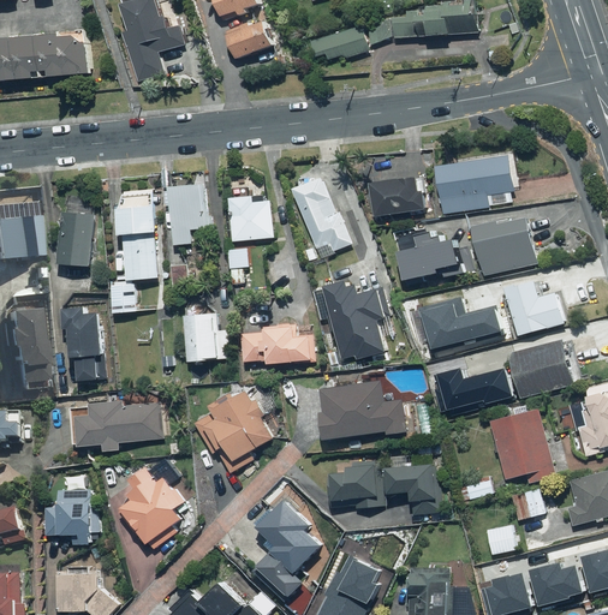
[(132,30),(120,34),(136,83),(162,75),(156,52),(184,43),(177,23),(173,24),(170,13),(164,16),(159,0),(127,0),(124,1),(132,30)]
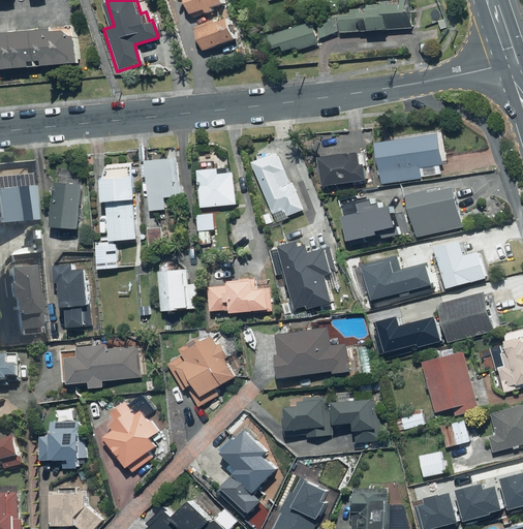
[(223,0),(186,0),(192,17),(224,4),(223,0)]
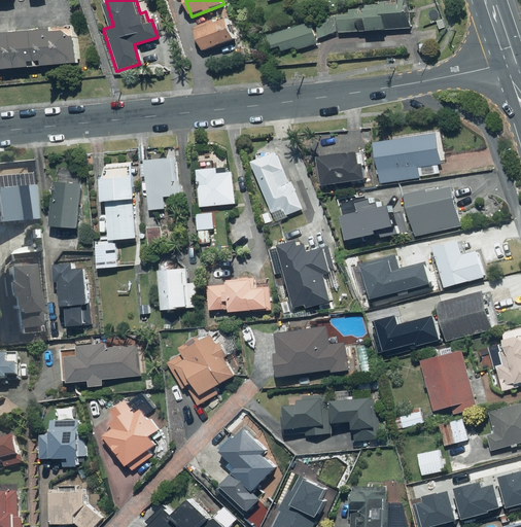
[(266,33),(270,48),(279,46),(280,50),(291,47),(292,49),(317,43),(315,37),(339,30),(339,33),(412,27),(410,0),(363,4),(363,8),(338,10),(338,13),(311,21),(266,33)]
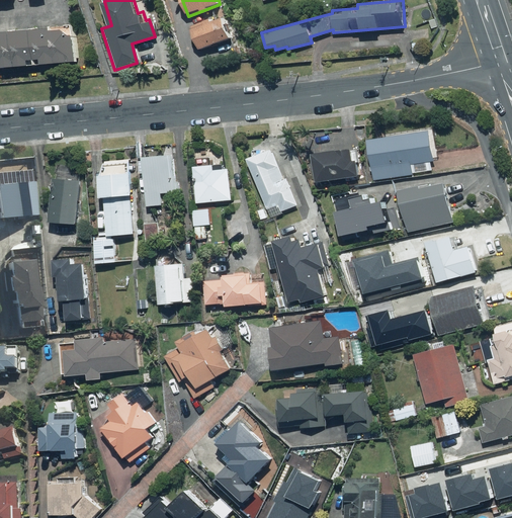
[(223,15),(188,26),(195,51),(231,39),(223,15)]
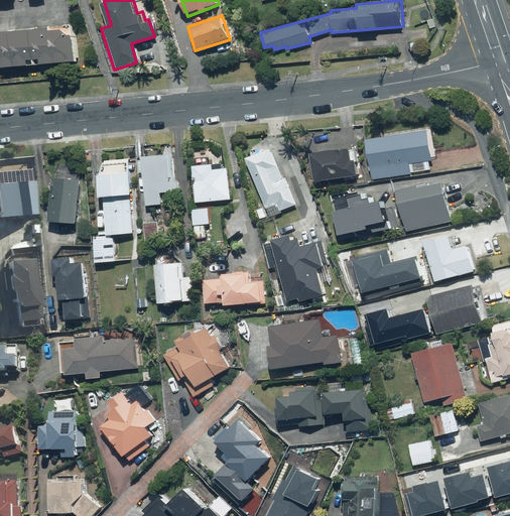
[(70,26),(0,31),(0,67),(73,61),(70,26)]
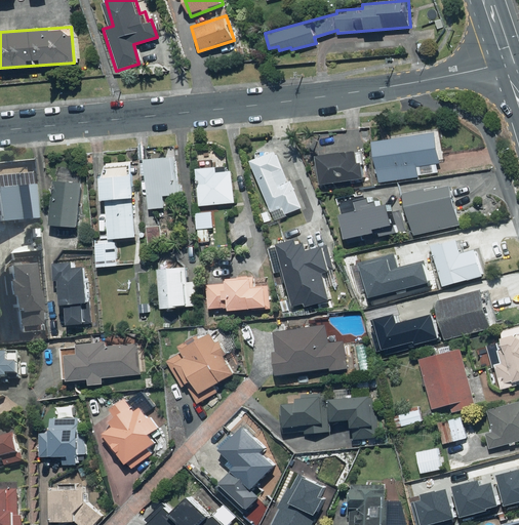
[(434,163),(439,162),(435,129),(371,138),(377,182),(435,174),(434,163)]
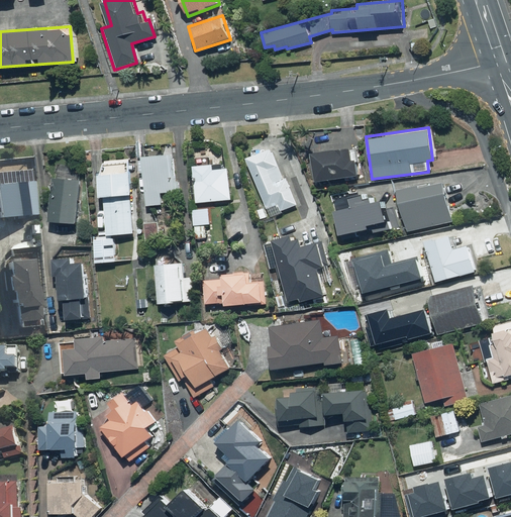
[(311,181),(362,176),(360,158),(351,158),(350,147),(308,152),(311,181)]
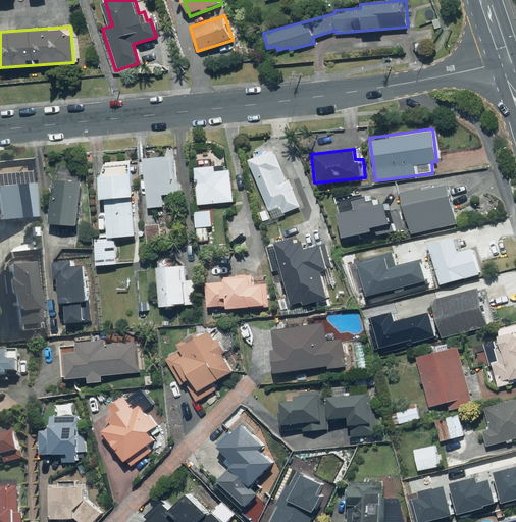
[(286,179),(274,150),(249,160),(271,219),(284,214),(282,211),(299,205),(289,178),(286,179)]
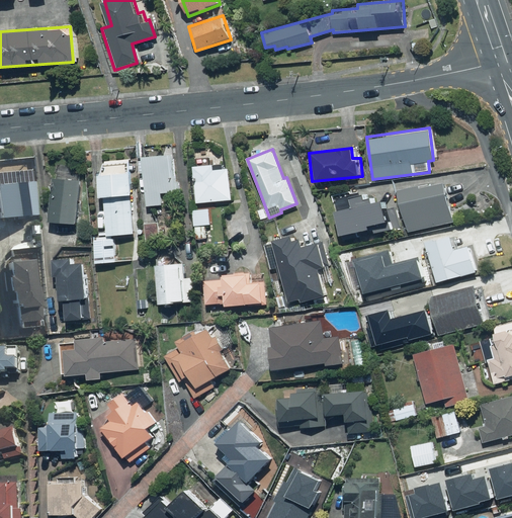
[(174,154),(142,155),(144,206),(161,205),(160,191),(175,191),(174,154)]
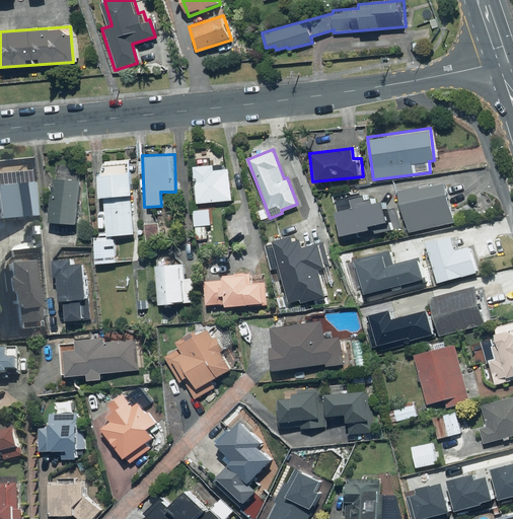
[(132,173),(129,173),(128,160),(101,162),(106,235),(133,233),(130,195),(133,194),(132,173)]
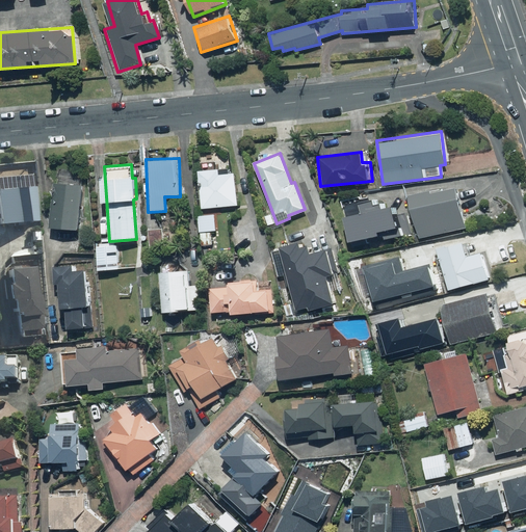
[(217,169),(199,170),(201,209),(236,207),(233,175),(218,176),(217,169)]
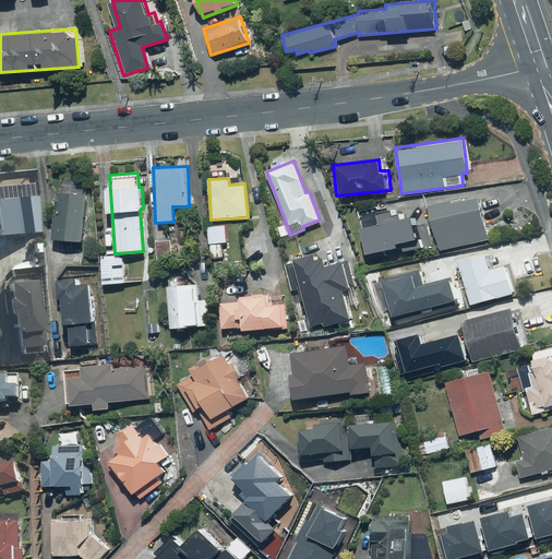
[(85,193),(56,191),(52,239),(82,241),(85,193)]
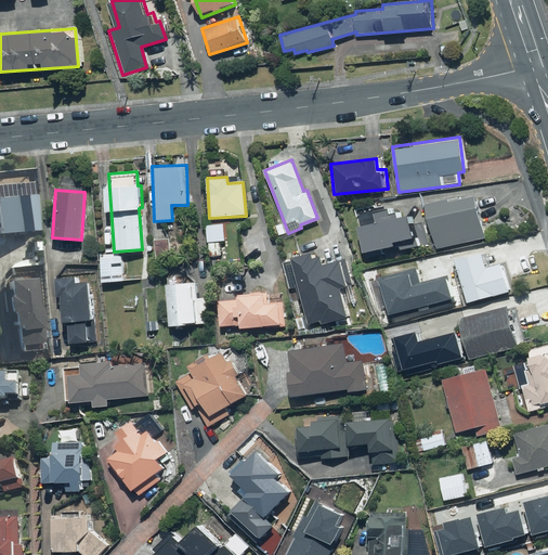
[(33,192),(0,195),(0,234),(36,230),(33,192)]
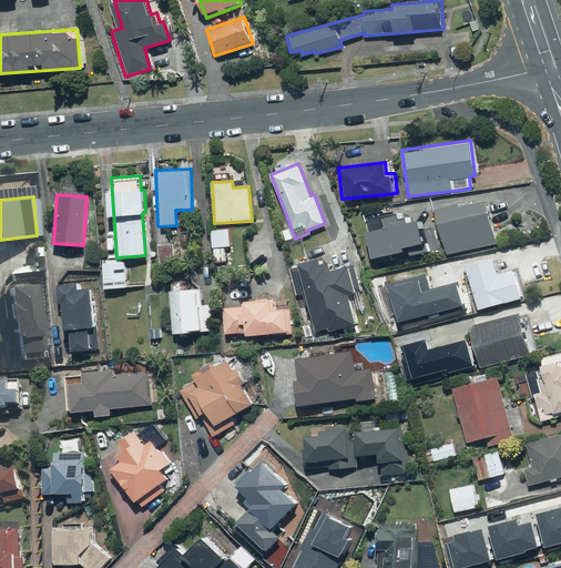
[(490,196),(436,205),(445,253),(498,244),(490,196)]
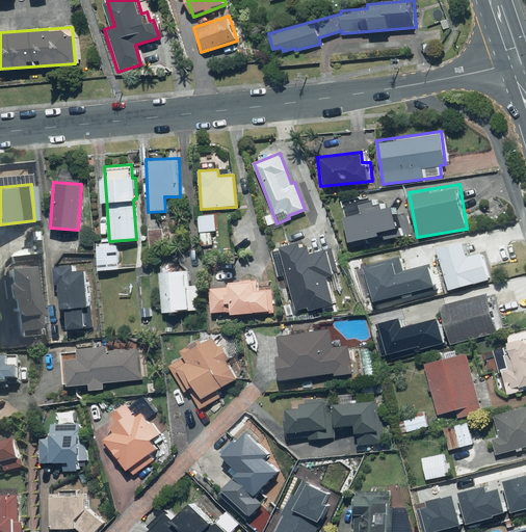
[(360,202),(363,213),(343,217),(350,254),(388,245),(387,240),(404,237),(398,206),(380,209),(378,197),(360,202)]
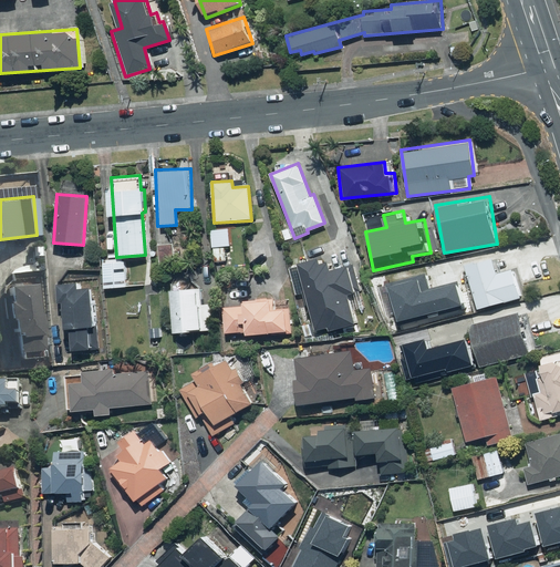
[(223,246),(211,247),(213,261),(224,260),(223,246)]
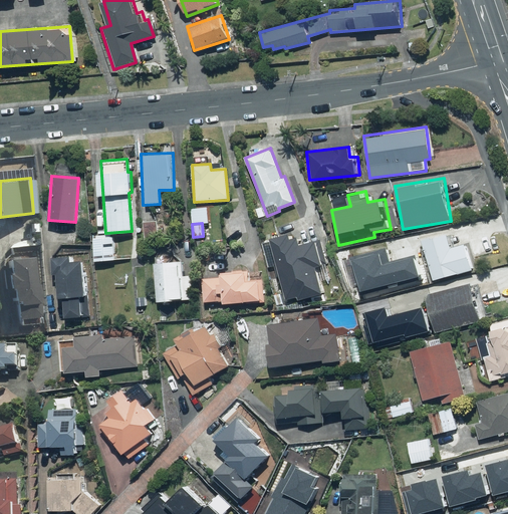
[(271,237),(272,240),(262,242),(268,269),(274,268),(277,277),(281,275),(287,299),(299,296),(300,300),(323,294),(320,280),(327,279),(317,242),(301,246),(299,237),(293,239),(291,231),(271,237)]
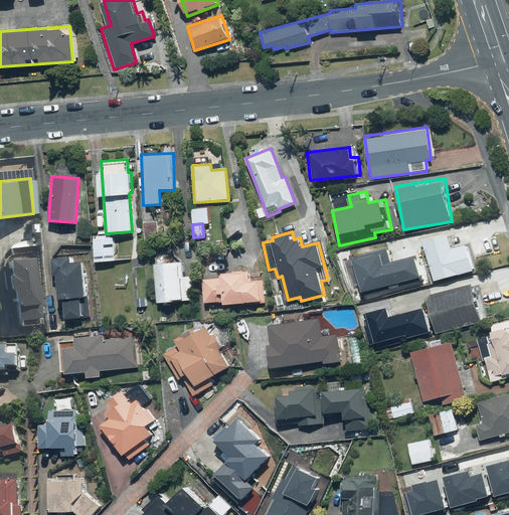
[(453,247),(451,234),(425,238),(432,280),(474,272),(469,244),(453,247)]
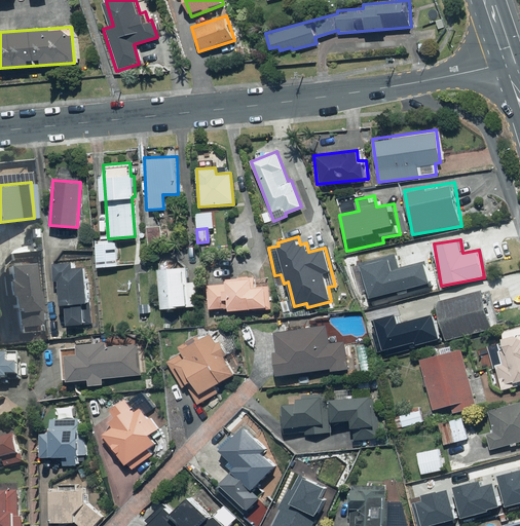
[(114,241),(93,243),(95,268),(117,265),(114,241)]
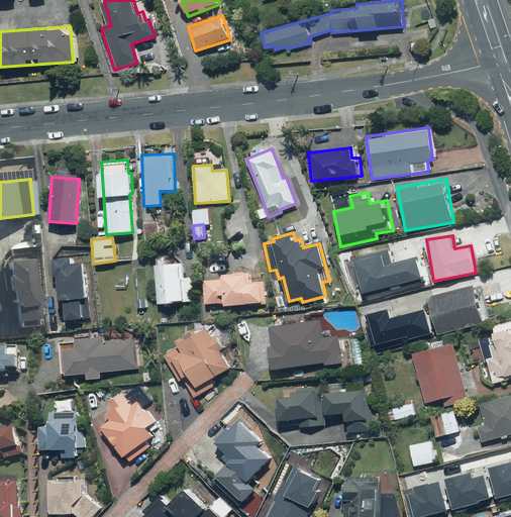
[(34,285),(31,286),(28,257),(3,261),(7,304),(11,303),(14,328),(31,326),(39,325),(34,285)]
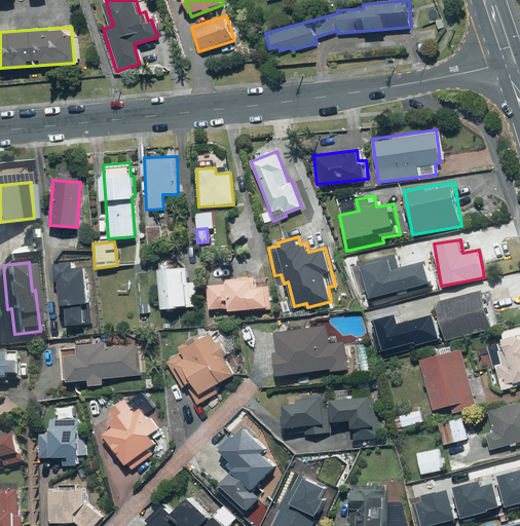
[(62,304),(66,304),(68,325),(86,324),(84,302),(88,302),(85,267),(75,268),(74,262),(53,264),(54,279),(60,279),(62,304)]
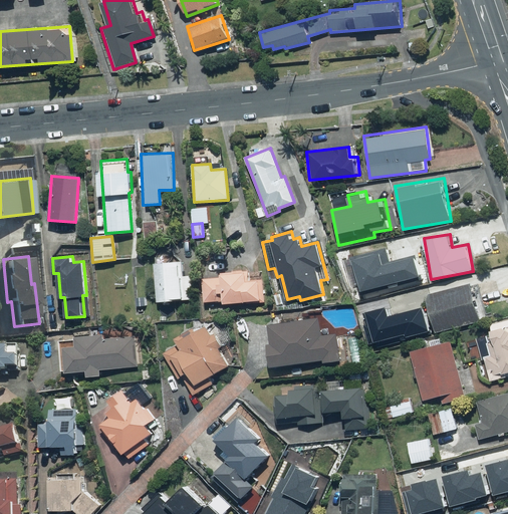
[(182,274),(181,262),(154,263),(156,301),(192,299),(190,273),(182,274)]
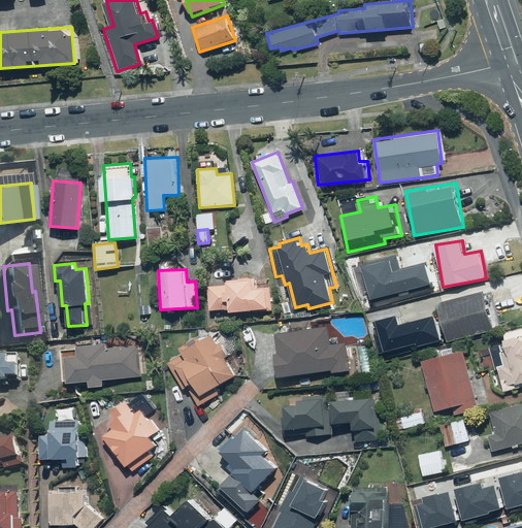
[(208,285),(209,309),(230,308),(231,311),(253,311),(253,308),(268,308),(267,287),(254,287),(254,278),(228,279),(228,285),(208,285)]
